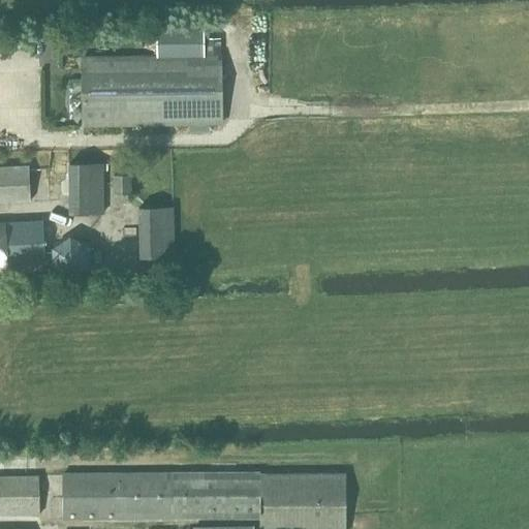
[(157,58),(83,59),(84,125),(222,123),(221,57),(206,57),(205,38),(205,29),(157,30),(157,58)]
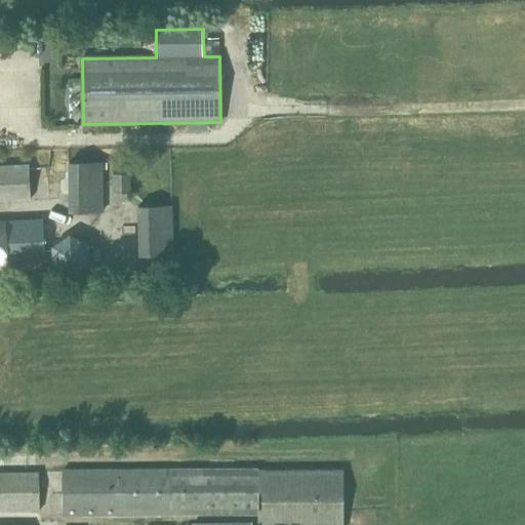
[(70,212),(103,212),(103,162),(70,163),(70,212)]
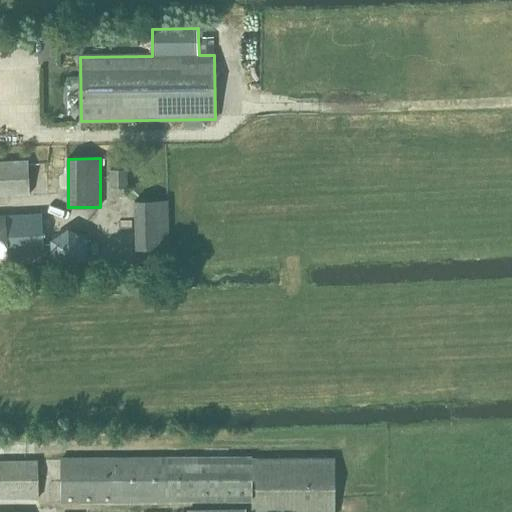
[(0,196),(30,195),(28,161),(0,162),(0,196)]
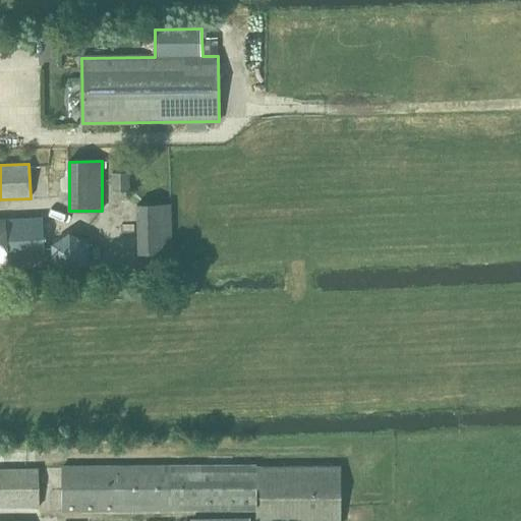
[(129,174),(113,173),(113,192),(115,192),(127,192),(129,192),(129,174)]
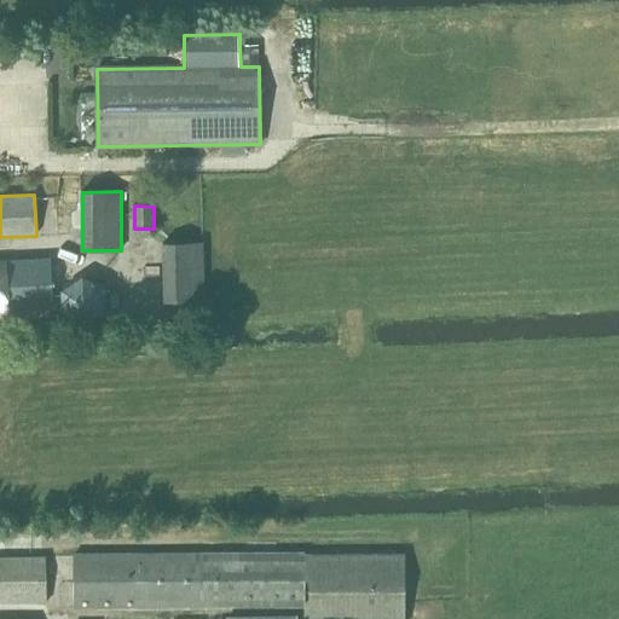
[(166,301),(204,300),(203,243),(163,243),(166,301)]
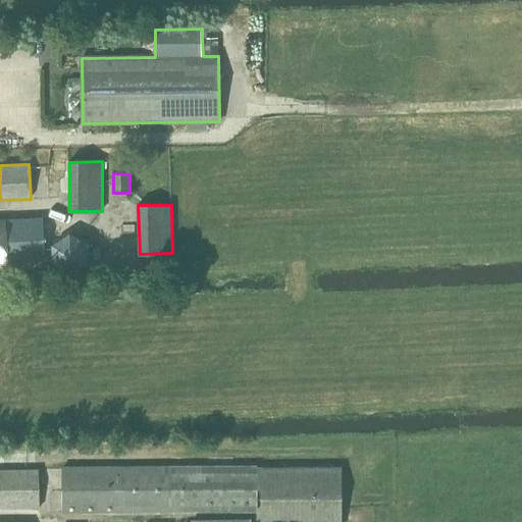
[(0,261),(45,260),(43,218),(0,220),(0,261)]
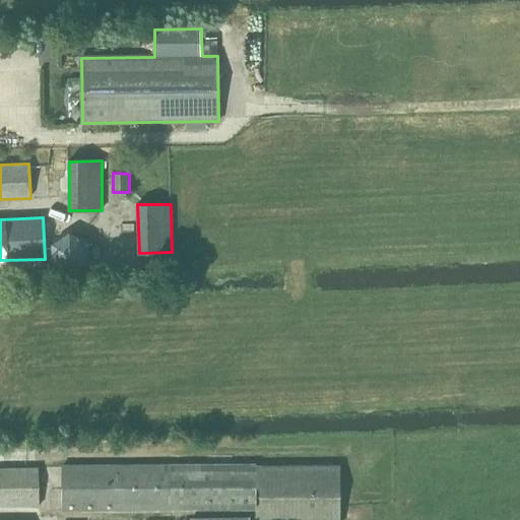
[(90,263),(88,242),(69,233),(51,245),(53,266),(72,275),(90,263)]
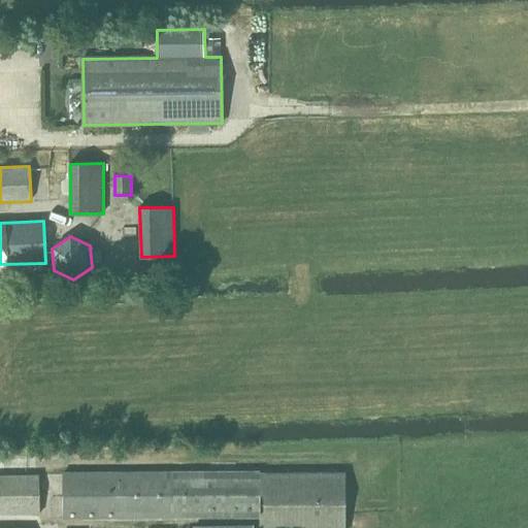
[(264,527),(344,527),(344,474),(62,475),(62,518),(264,517),(264,527)]
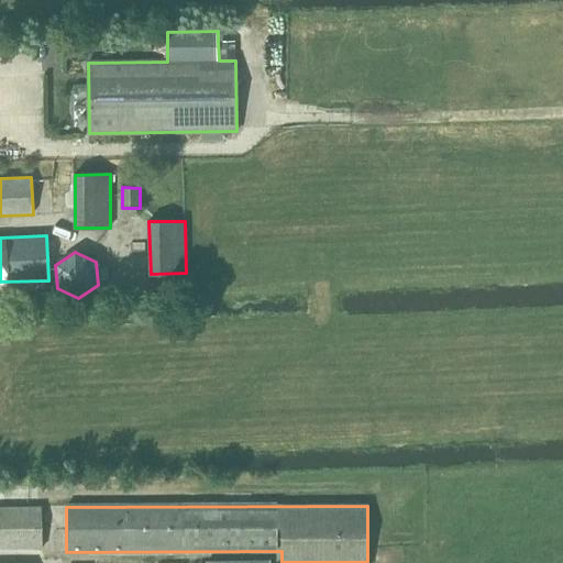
[(0,549),(42,549),(41,507),(0,508),(0,549)]
